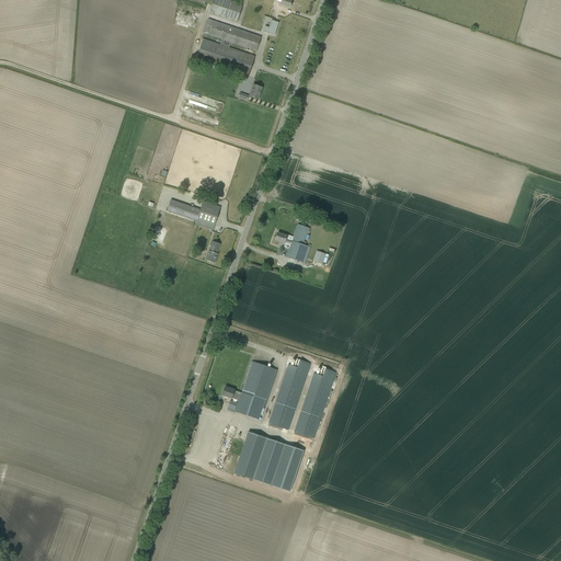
[(214,0),(209,14),(237,23),(242,4),(228,0),(214,0)]
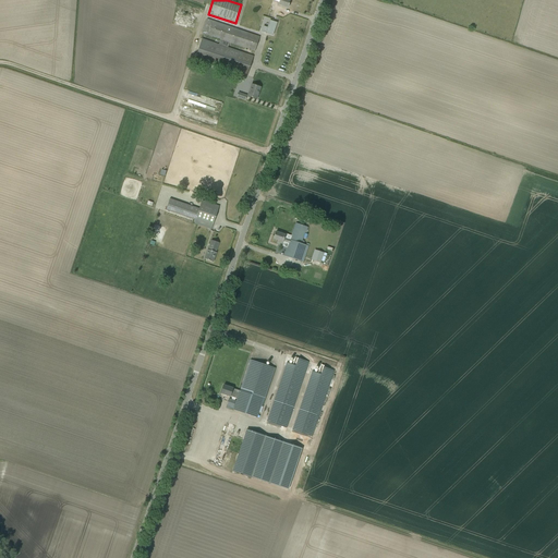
[(259,0),(253,21),(264,25),(273,0),(279,2),(278,5),(288,8),(290,0),(259,0)]
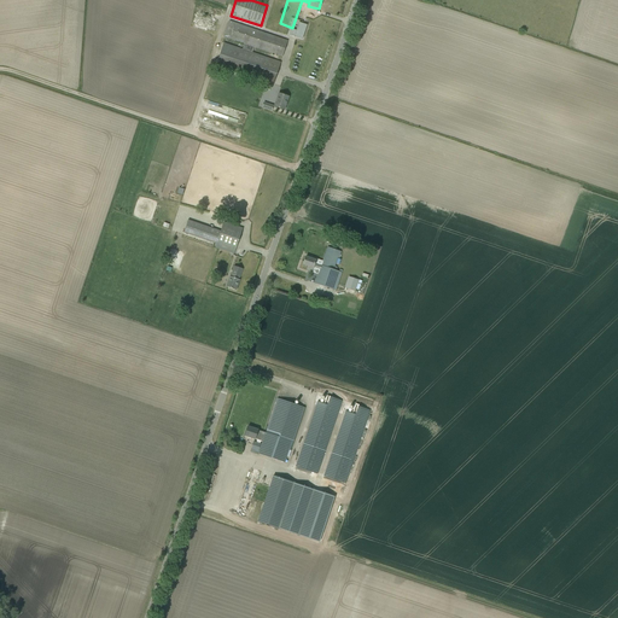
[(298,16),(305,17),(309,9),(302,6),(298,16)]
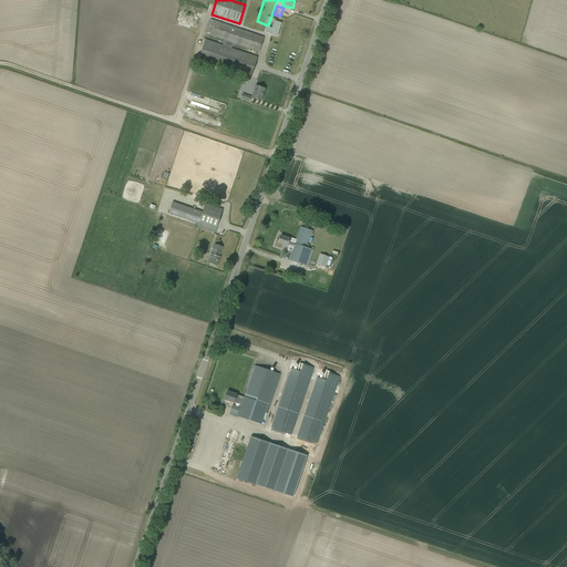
[(205,40),(199,57),(198,61),(250,79),(257,58),(232,49),(233,43),(259,52),(264,38),(210,19),(205,33),(224,40),(223,45),(205,40)]
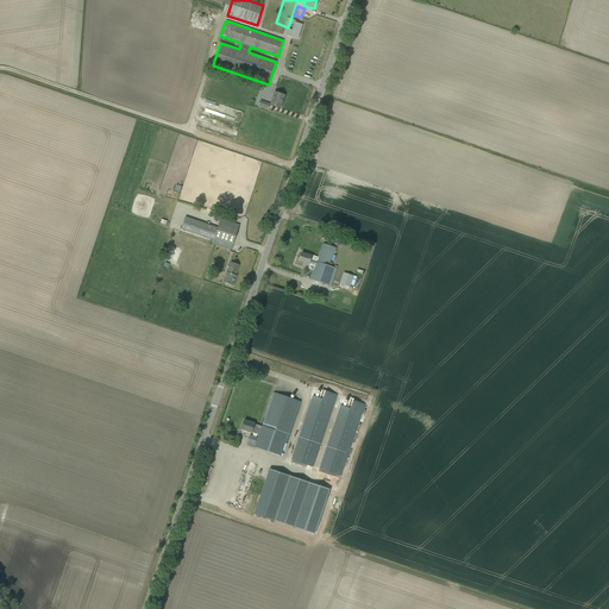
[(288,29),(286,35),(297,38),(302,25),(294,23),(292,30),(288,29)]
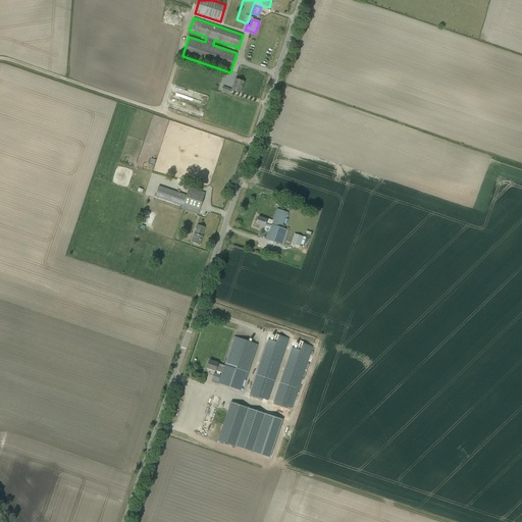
[(236,79),(233,84),(231,90),(241,93),(244,82),(236,79)]
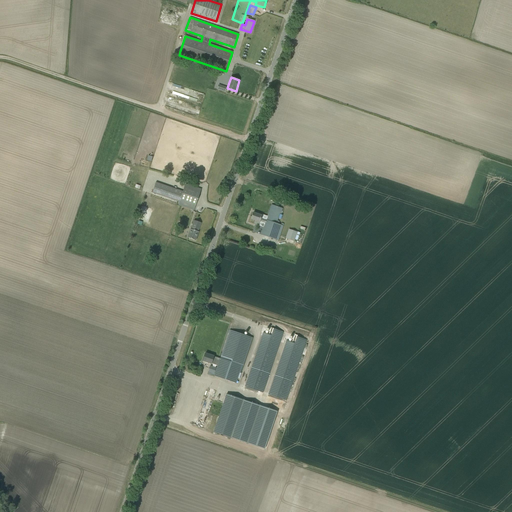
[(171,94),(188,99),(191,89),(174,84),(171,94)]
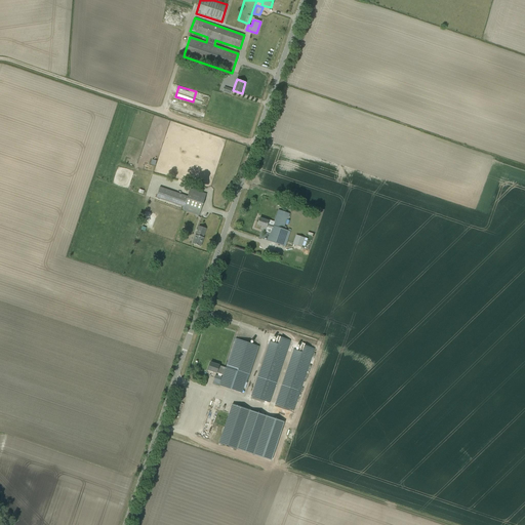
[(190,189),(188,197),(159,187),(156,198),(184,207),(184,208),(199,213),(206,194),(190,189)]
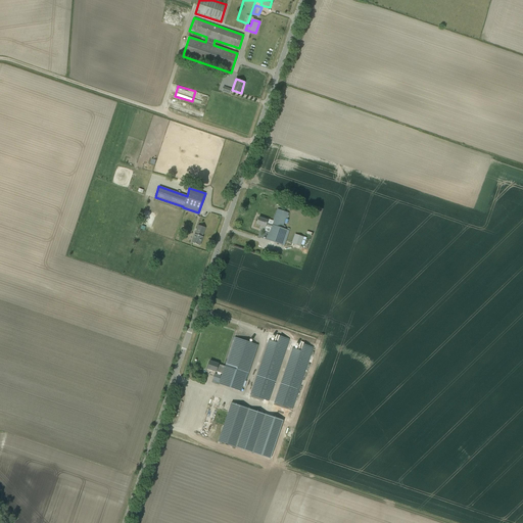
[(256,224),(260,226),(259,228),(265,229),(266,227),(271,229),(267,240),(284,246),(290,231),(283,229),(285,223),(286,219),(288,214),(277,209),(273,221),(268,219),(268,221),(258,218),(256,224)]
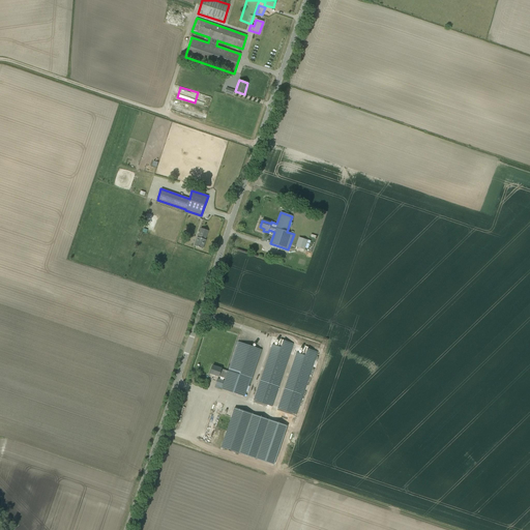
[(194,246),(202,249),(205,240),(208,231),(201,229),(198,237),(197,237),(194,246)]
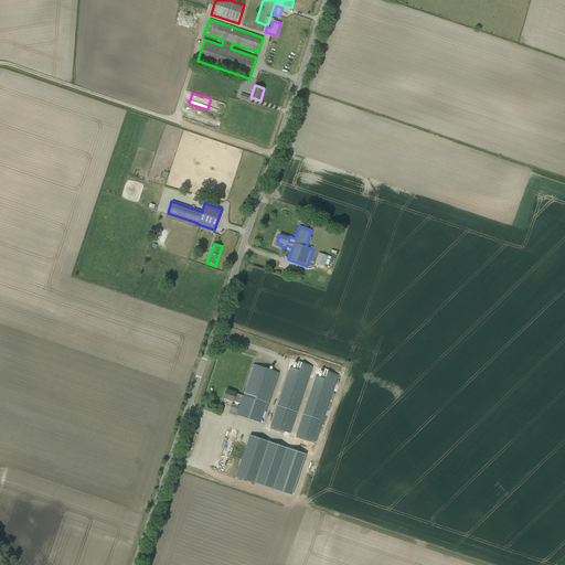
[(319,253),(316,264),(324,267),(328,256),(319,253)]
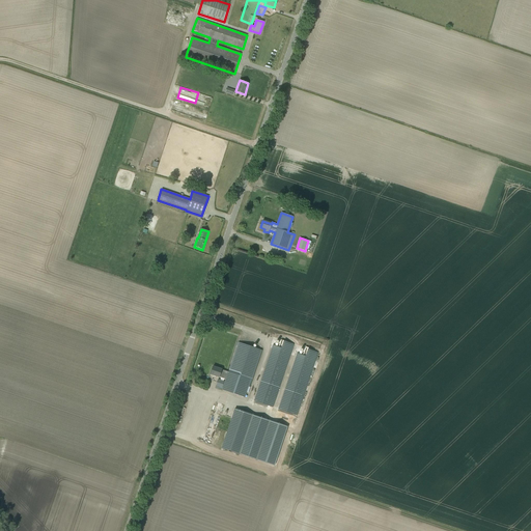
[(254,401),(253,403),(267,408),(268,406),(271,407),(273,408),(294,344),(283,340),(280,347),(273,345),(254,401)]
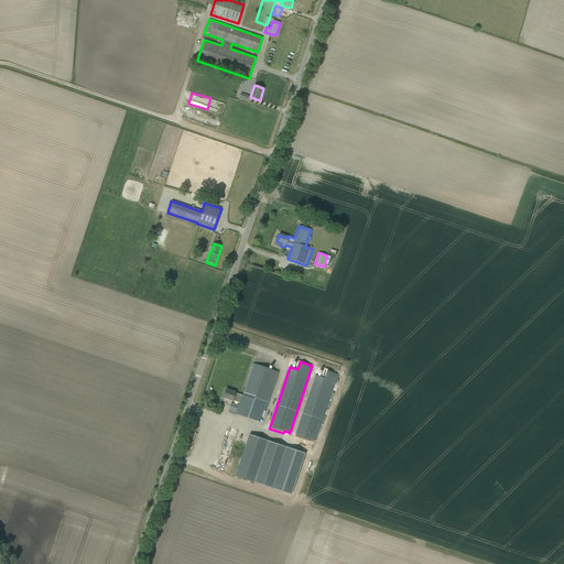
[(232,401),(234,398),(240,400),(236,414),(259,422),(266,403),(268,404),(278,372),(253,364),(242,396),(236,393),(236,392),(226,389),(224,398),(232,401)]
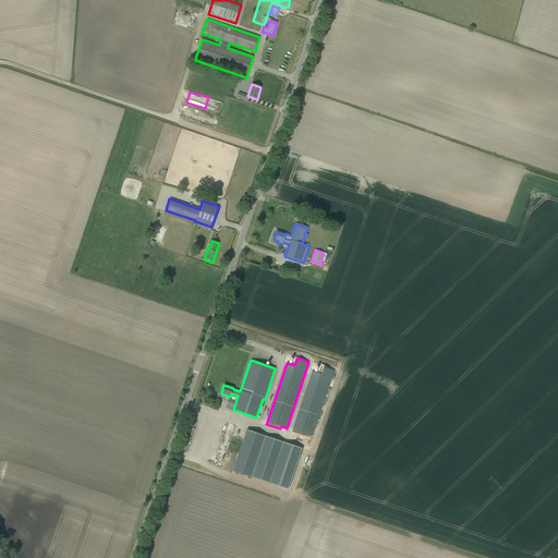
[(292,429),(292,432),(308,437),(310,436),(312,436),(335,371),(323,366),(319,374),(312,372),(292,429)]
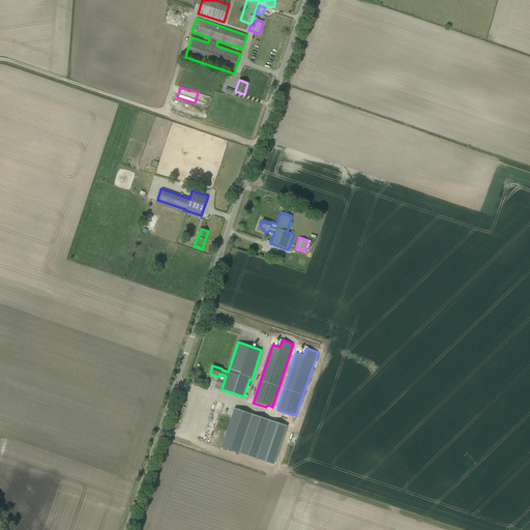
[(221,447),(239,453),(253,414),(234,408),(221,447)]
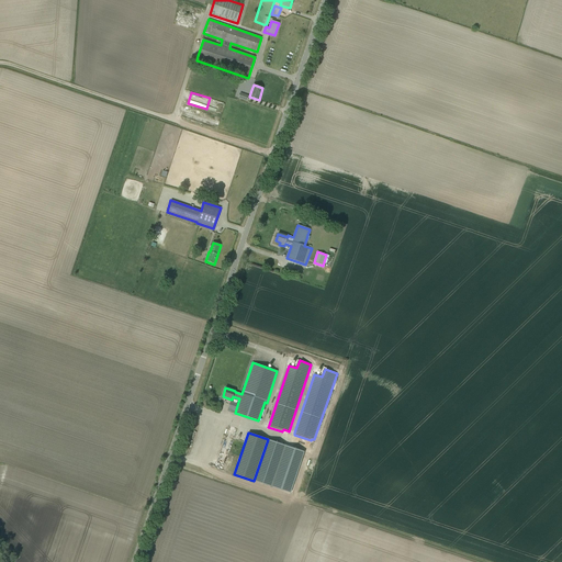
[(268,439),(254,481),(290,493),(304,451),(268,439)]
